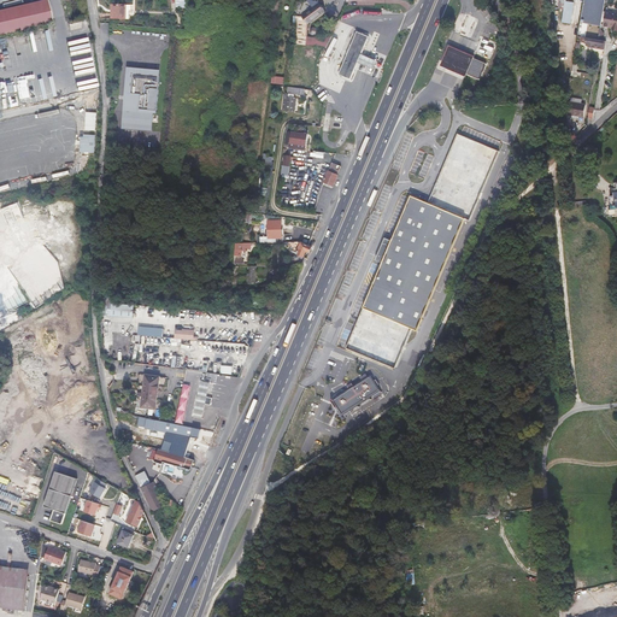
[(129,1),(116,0),(116,15),(129,16),(129,13),(131,15),(131,7),(133,7),(133,3),(129,3),(129,1)]
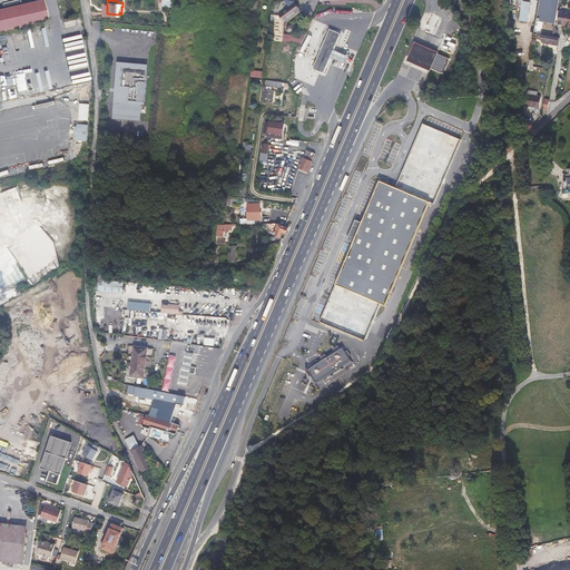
[(0,33),(49,23),(45,1),(0,10),(0,33)]
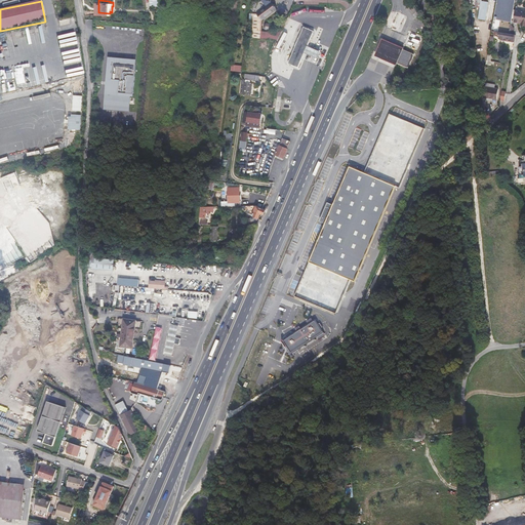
[(482,1),(479,18),(485,19),(488,2),(482,1)]
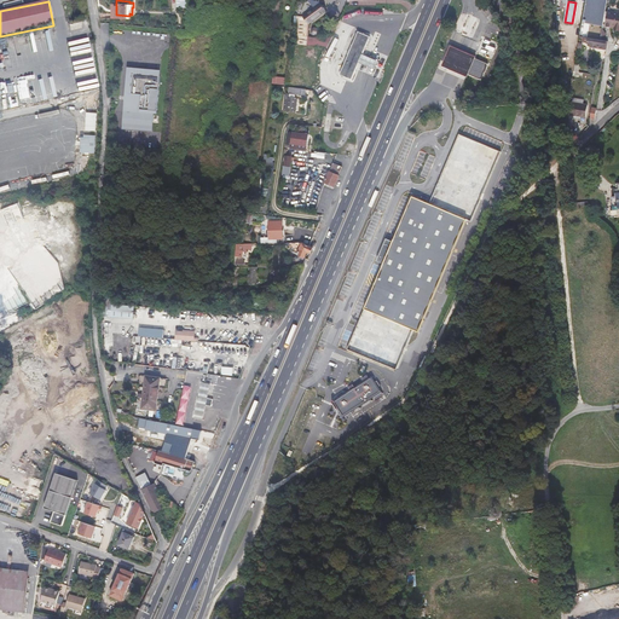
[(295,44),(307,45),(307,36),(308,24),(325,11),(320,4),(304,16),(305,18),(298,18),(295,44)]
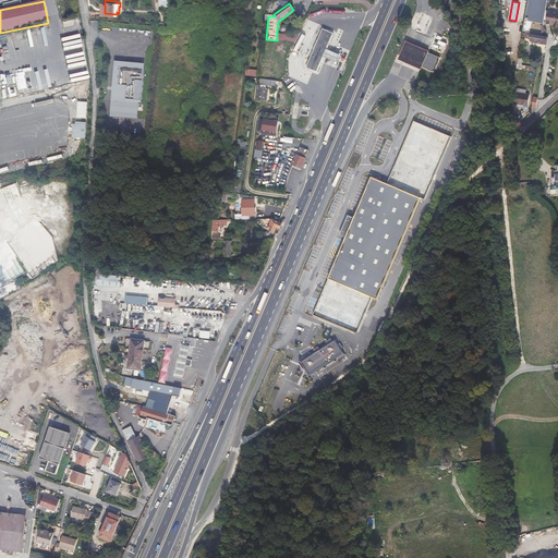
[(557,24),(557,10),(548,9),(546,21),(555,22),(555,24),(557,24)]
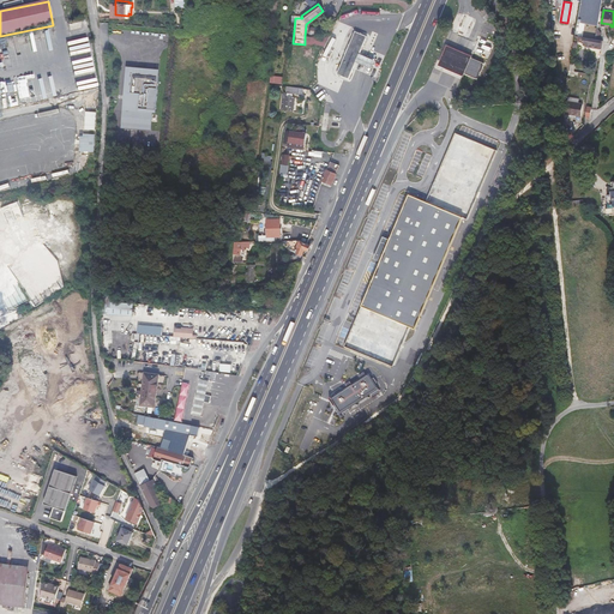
[(53,36),(70,32),(68,24),(52,26),(53,36)]
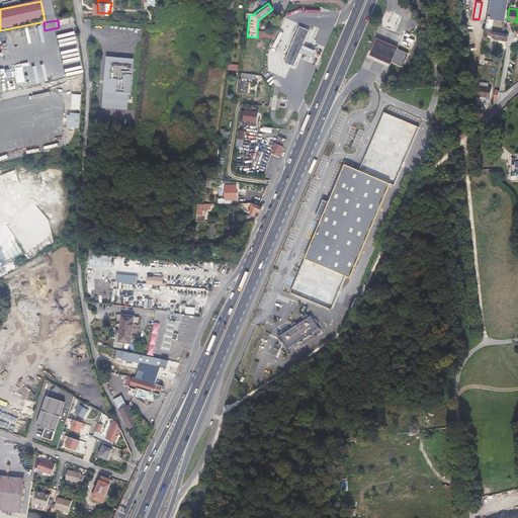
[(294,66),(300,53),(300,52),(304,45),(304,46),(310,30),(300,26),(294,40),(284,62),(294,66)]
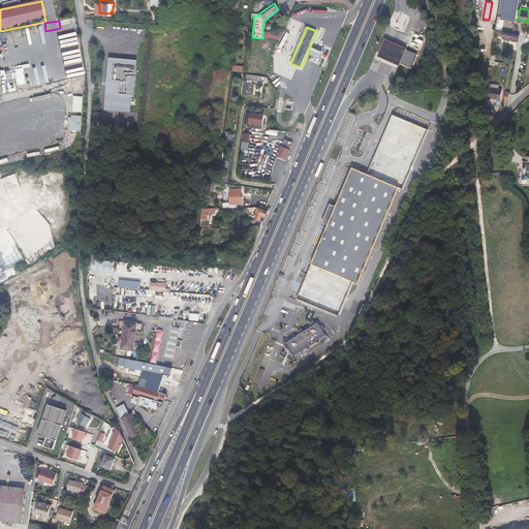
[(512,34),(502,32),(501,36),(505,37),(504,39),(517,41),(519,35),(512,34)]
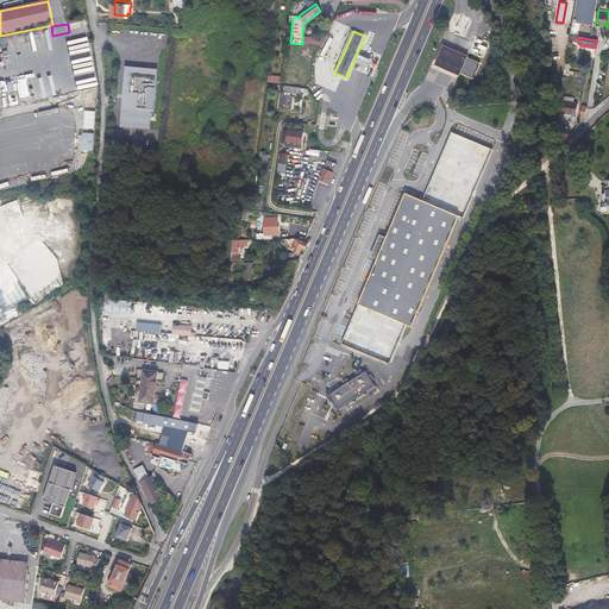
[(490,43),(476,38),(471,51),(484,57),(490,43)]
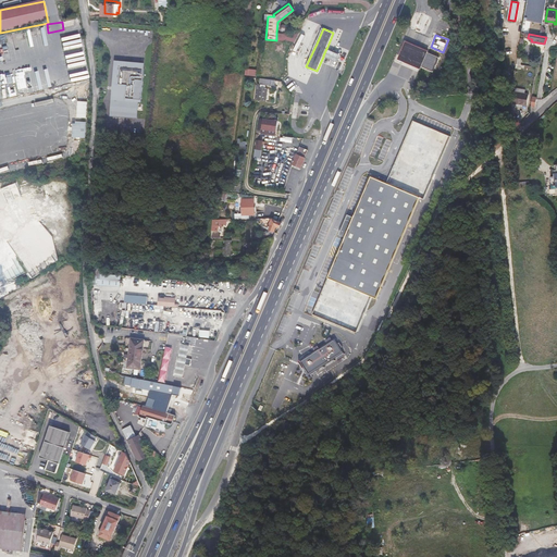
[(419,65),(422,58),(415,54),(420,41),(407,36),(396,62),(409,66),(411,62),(419,65)]
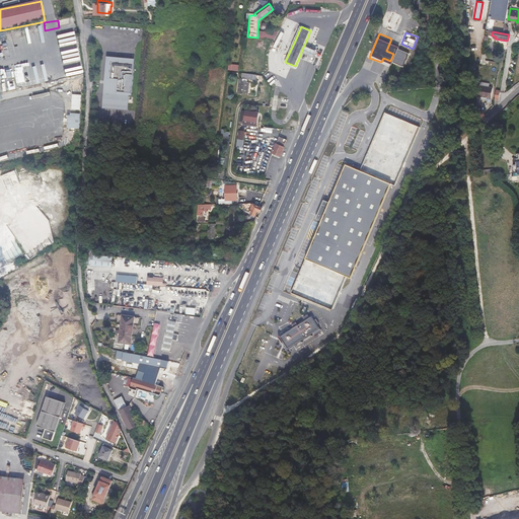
[(301,52),(301,53),(309,56),(314,58),(317,51),(311,49),(304,46),(304,45),(301,52)]
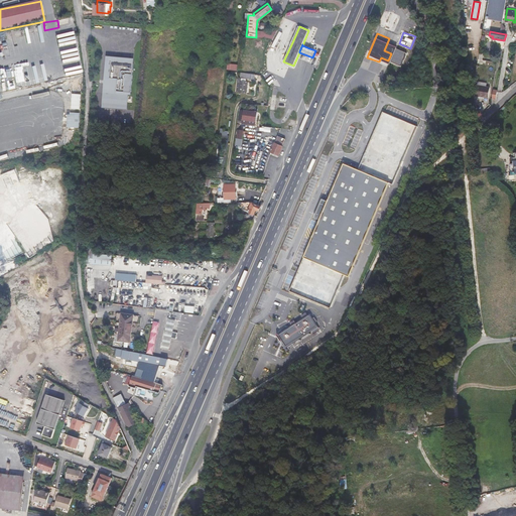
[(255,47),(245,46),(243,57),(254,58),(255,47)]
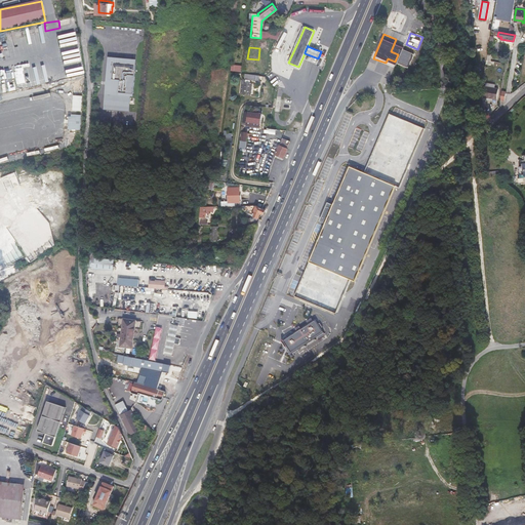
[(401,47),(398,54),(395,62),(406,67),(412,52),(401,47)]
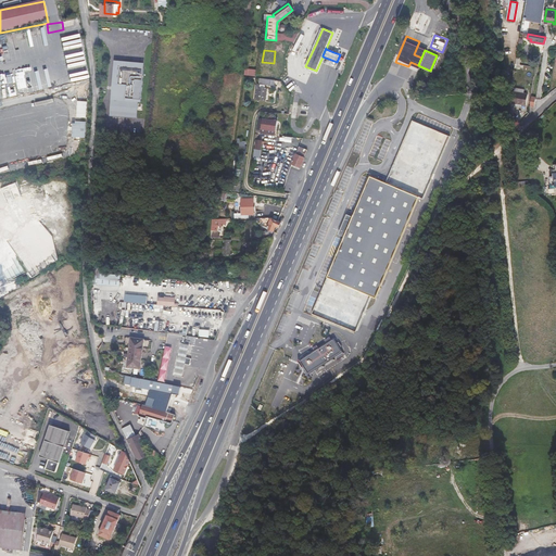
[(116,66),(144,68),(144,63),(114,61),(110,116),(124,117),(124,114),(113,113),(116,84),(116,66)]
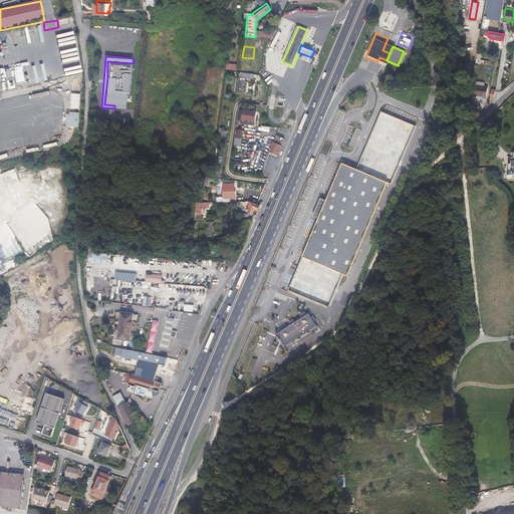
[(134,63),(107,61),(107,77),(104,104),(114,105),(114,108),(126,109),(127,94),(131,94),(134,63)]
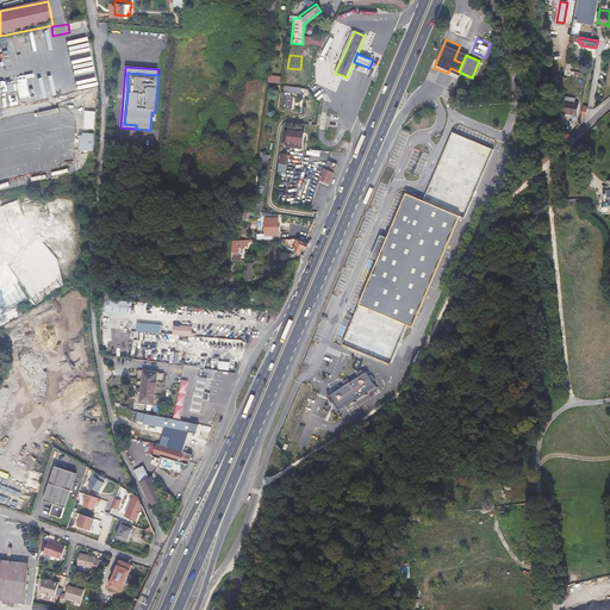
[(292,110),(294,97),(284,97),(282,109),(292,110)]
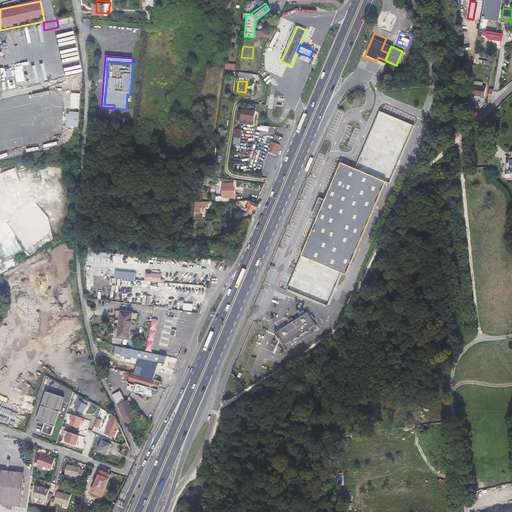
[(471,95),(486,97),(487,89),(472,87),(471,95)]
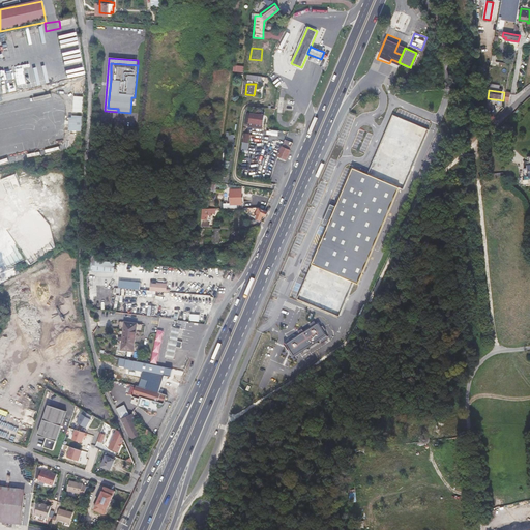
[(264,127),(266,114),(251,112),(249,125),(264,127)]
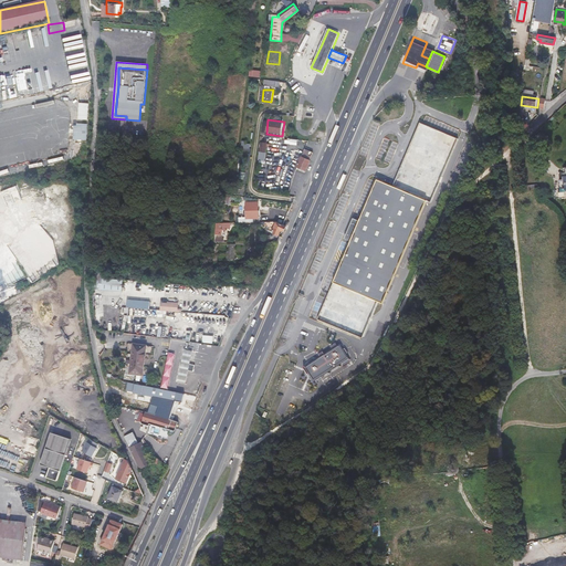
[(459,138),(420,123),(392,187),(431,202),(459,138)]
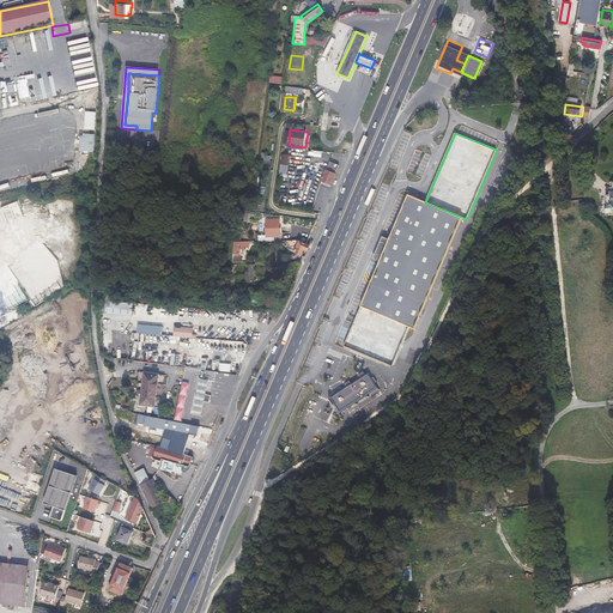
[(333,184),(338,173),(337,173),(339,165),(334,164),(331,162),(322,180),(333,184)]
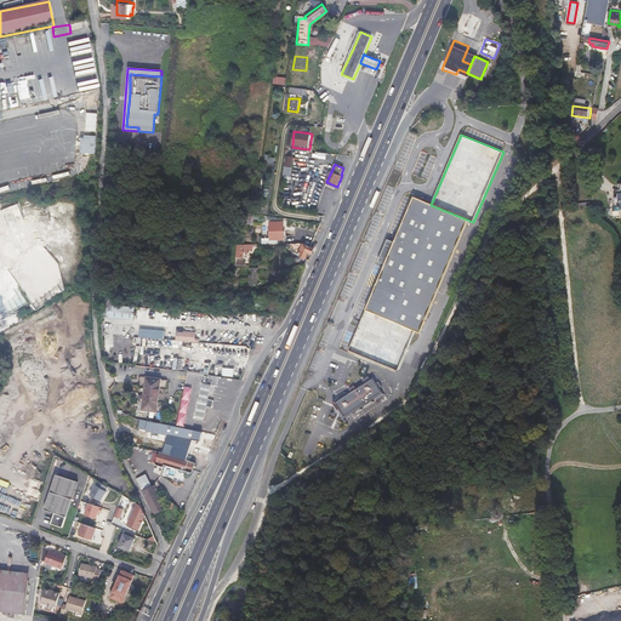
[(391,254),(366,311),(415,331),(421,334),(468,221),(431,205),(415,198),(391,254)]
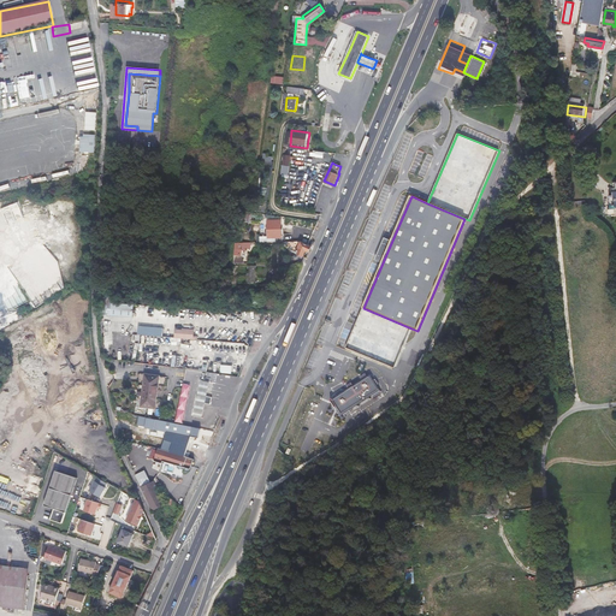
[(268,242),(276,242),(276,238),(282,237),(280,220),(267,220),(268,242)]
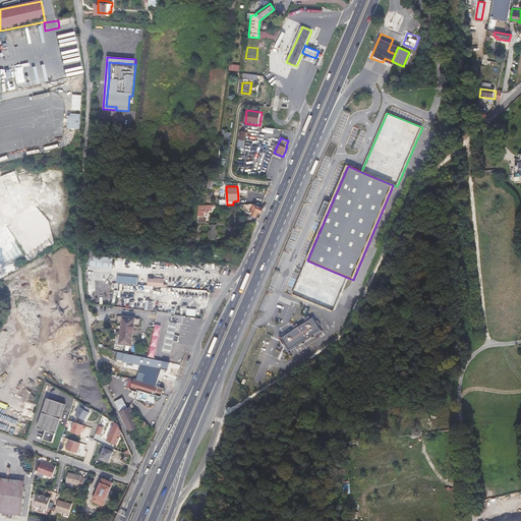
[(264,208),(261,207),(254,204),(250,214),(256,217),(258,212),(262,213),(264,208)]
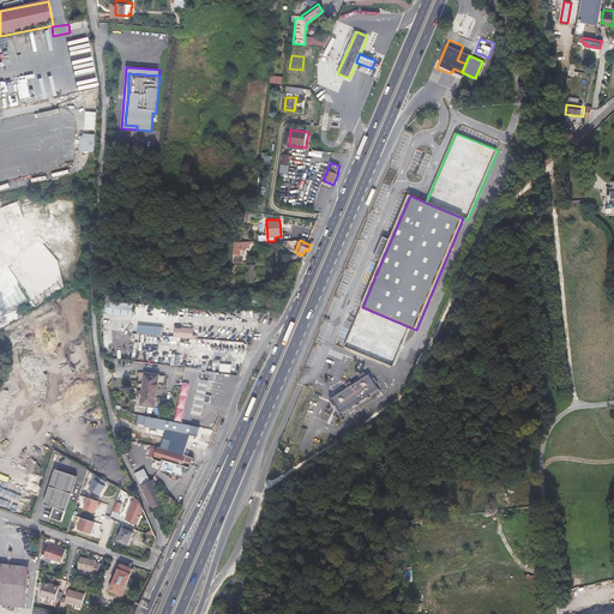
[(256,265),(246,264),(246,282),(254,283),(256,265)]
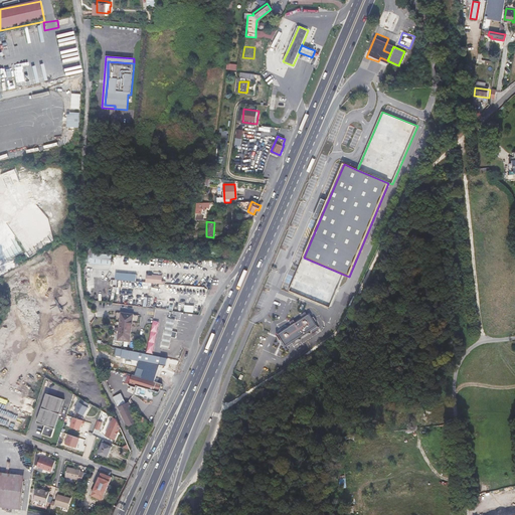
[(219,254),(220,244),(211,243),(210,253),(219,254)]
